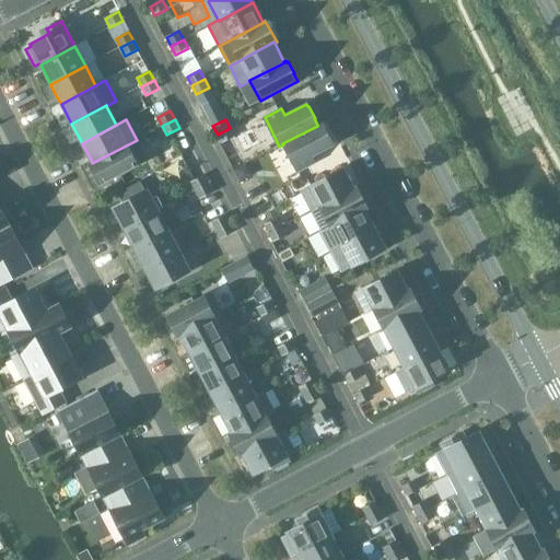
[(317,125),(317,126),(282,143),(283,144),(298,172),(314,163),(311,156),(333,144),(331,142),(333,142),(326,130),(325,130),(322,123),(317,125)]
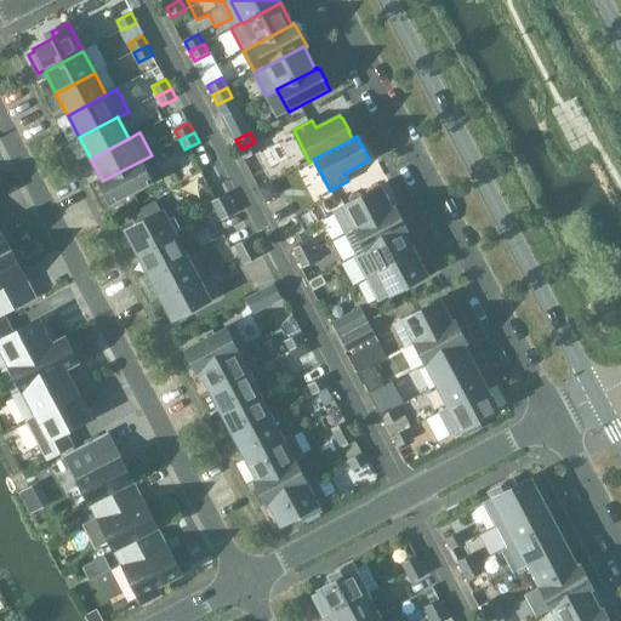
[(255,142),(241,149),(246,159),(260,152),(255,142)]
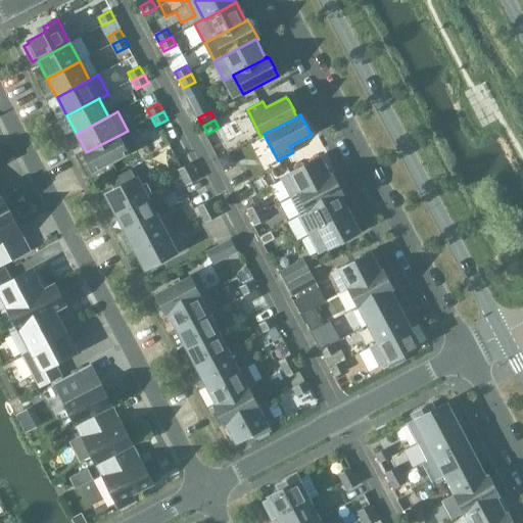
[(86,152),(86,151),(84,152),(85,154),(84,155),(89,165),(90,165),(94,173),(137,149),(128,131),(86,152)]
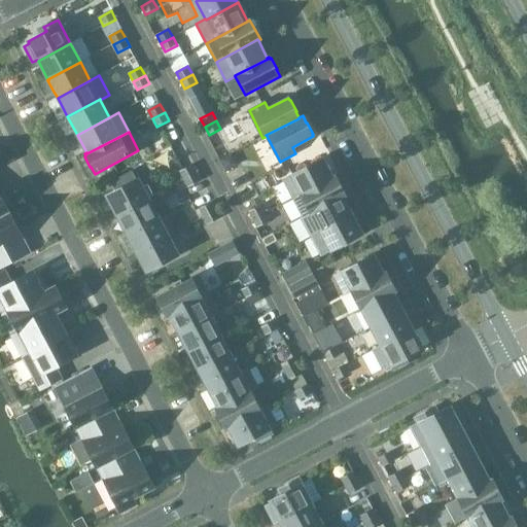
[(232,154),(221,160),(226,170),(237,165),(232,154)]
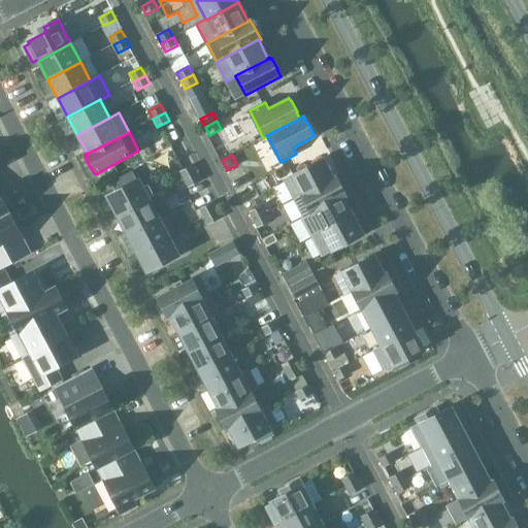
[(334,178),(333,177),(324,159),(284,179),(294,199),(334,178)]
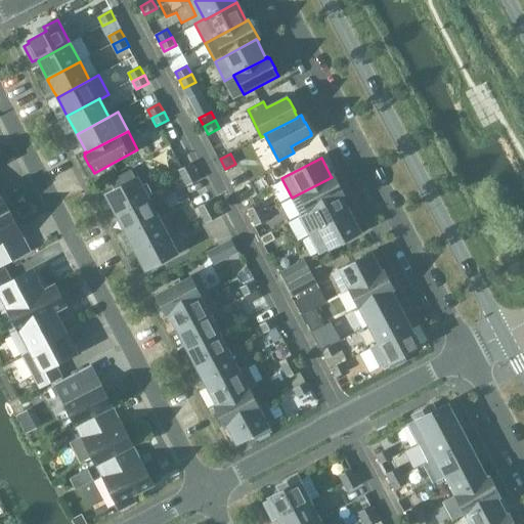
[(183,178),(195,172),(190,164),(179,170),(183,178)]
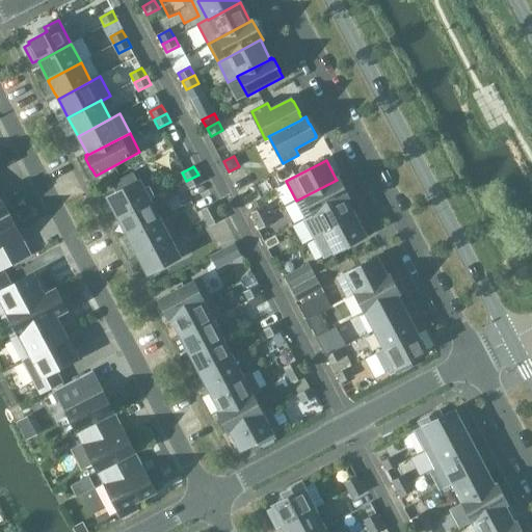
[(198,175),(186,181),(190,189),(203,183),(198,175)]
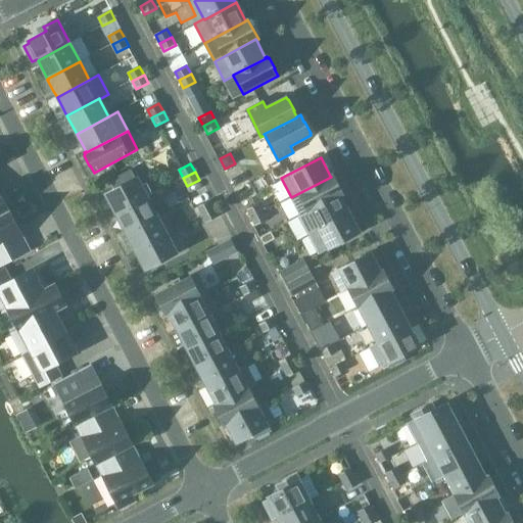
[(340,195),(342,194),(339,187),(340,187),(334,176),(333,177),(332,175),(330,176),(331,177),(291,197),(301,216),(308,212),(307,211),(340,195)]
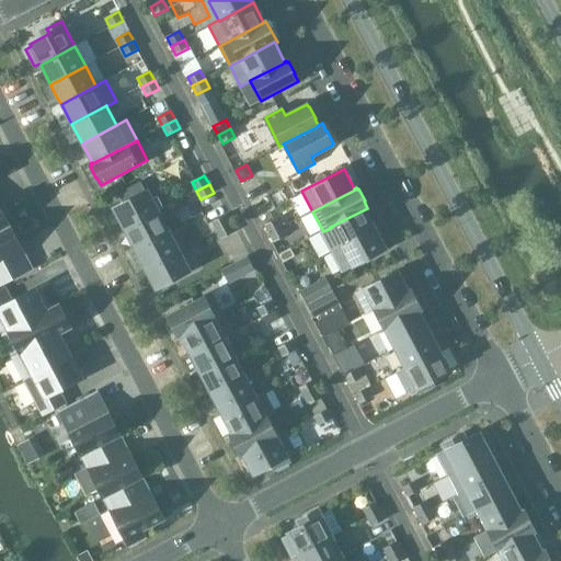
[(124,229),(159,212),(148,191),(113,209),(114,212),(119,224),(121,224),(124,229)]
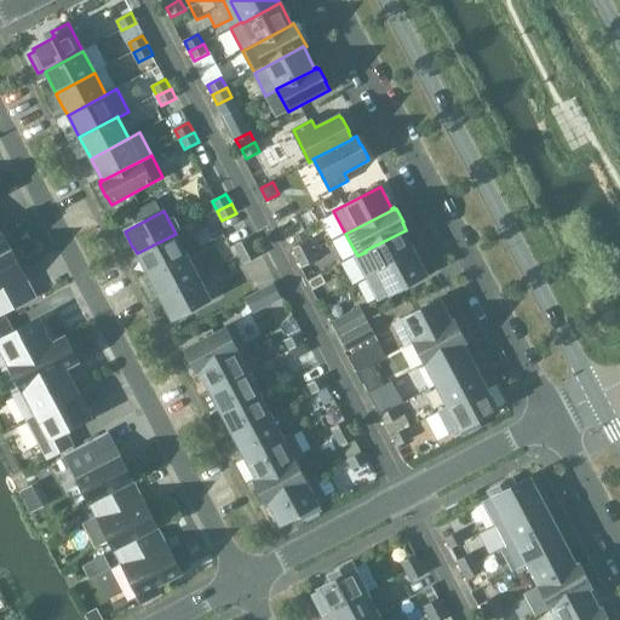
[(276,222),(282,242),(300,236),(293,216),(276,222)]
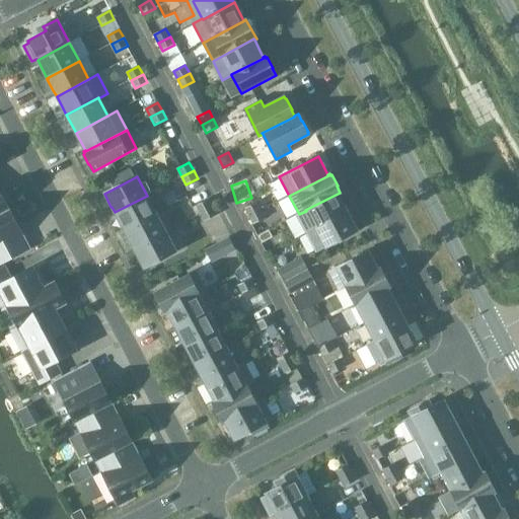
[(0,214),(10,209),(2,194),(1,194),(0,192),(0,214)]
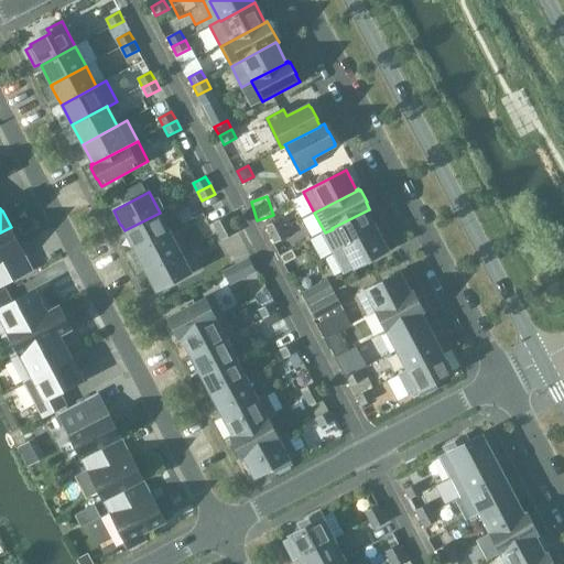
[(378,230),(367,210),(332,228),(333,229),(325,232),(323,234),(333,253),(378,230)]
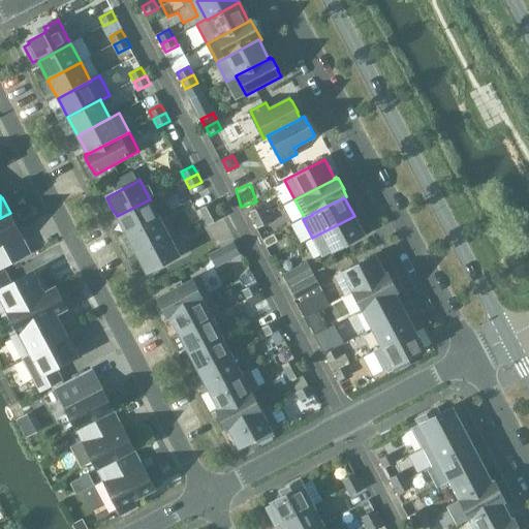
[(150,199),(117,216),(126,235),(159,218),(150,199)]
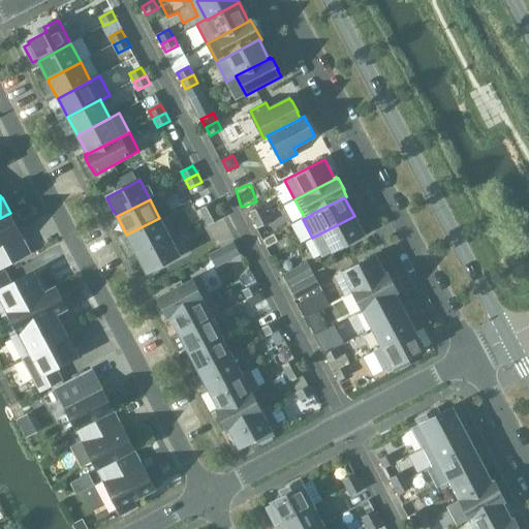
[(205,217),(217,211),(212,203),(200,210),(205,217)]
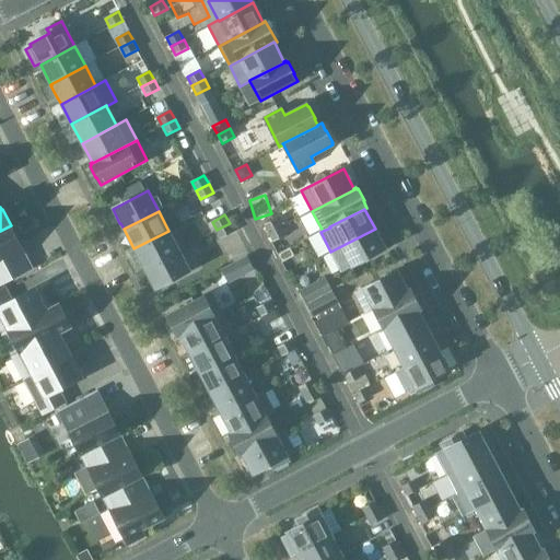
[(269,234),(282,226),(278,218),(265,225),(269,234)]
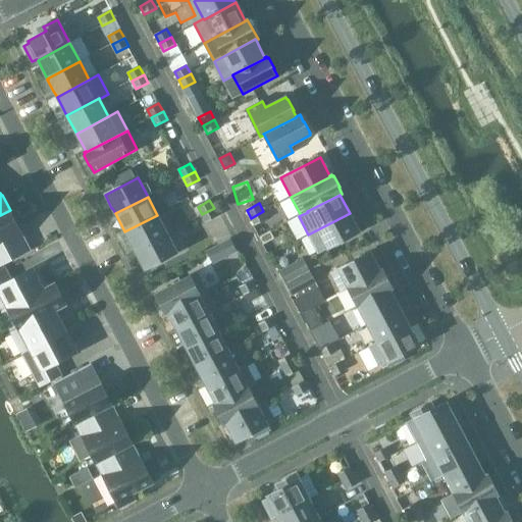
[(214,208),(202,214),(206,222),(218,216),(214,208)]
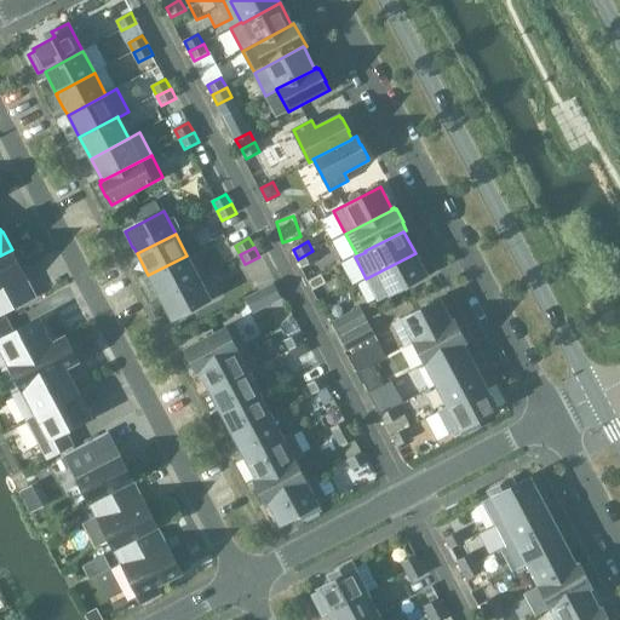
[(0,256),(0,315),(35,297),(35,296),(32,297),(21,275),(23,274),(21,268),(22,268),(12,250),(0,256)]
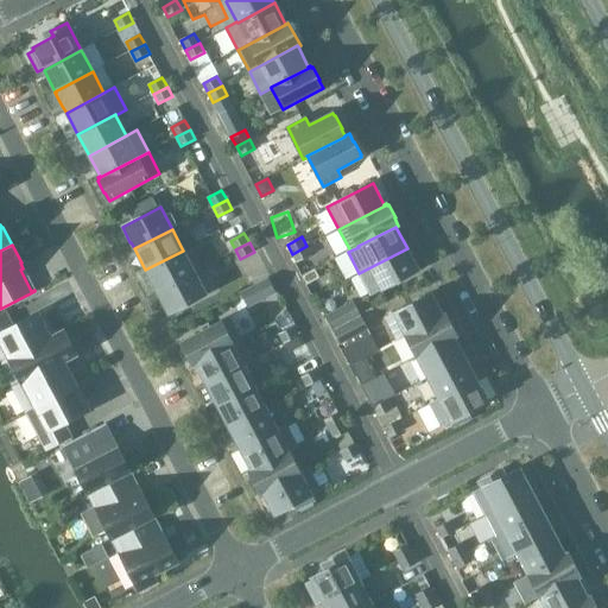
[(306,246),(292,254),(297,263),(311,255),(306,246)]
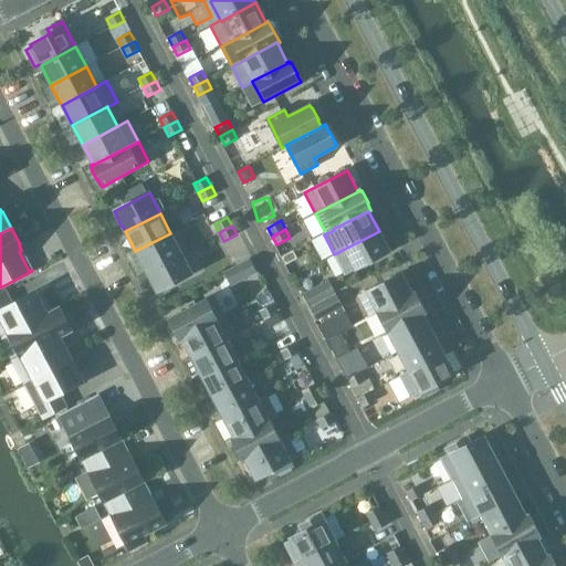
[(383,237),(379,231),(334,254),(345,274),(389,251),(388,249),(389,249),(383,237)]
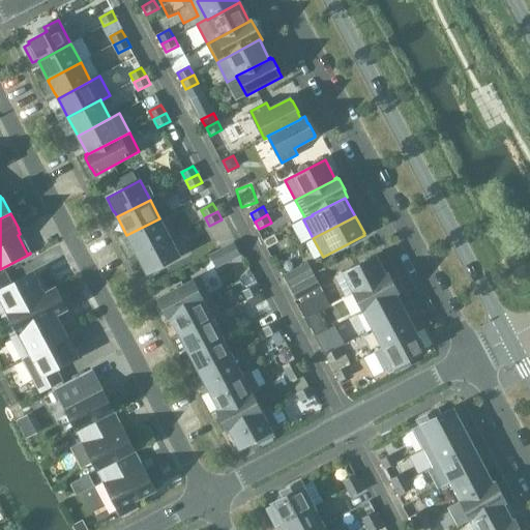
[(159,218),(126,235),(130,241),(129,242),(135,253),(136,253),(137,254),(170,237),(159,218)]
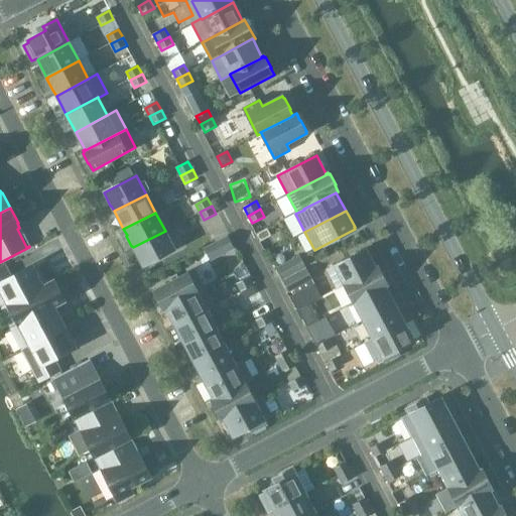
[(267,229),(256,235),(261,243),(271,238),(267,229)]
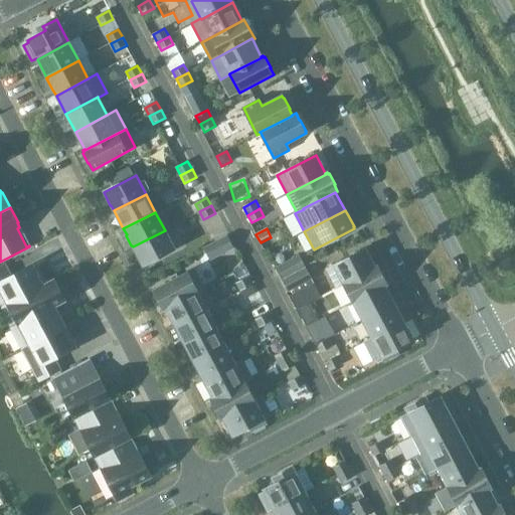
[(174,248),(165,230),(133,246),(143,266),(174,248)]
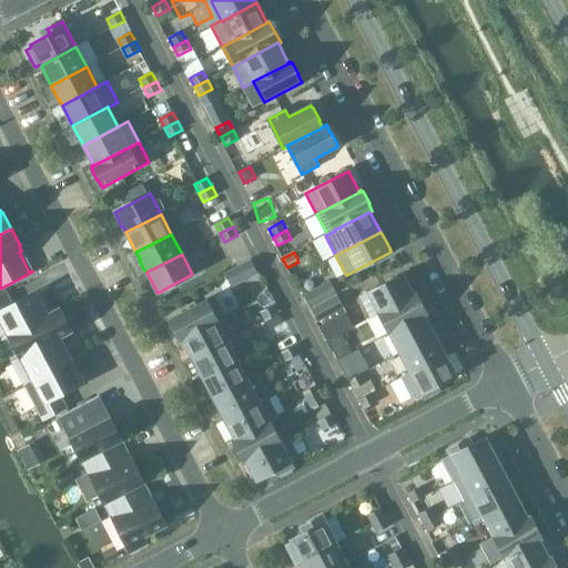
[(250,261),(225,274),(232,286),(256,274),(250,261)]
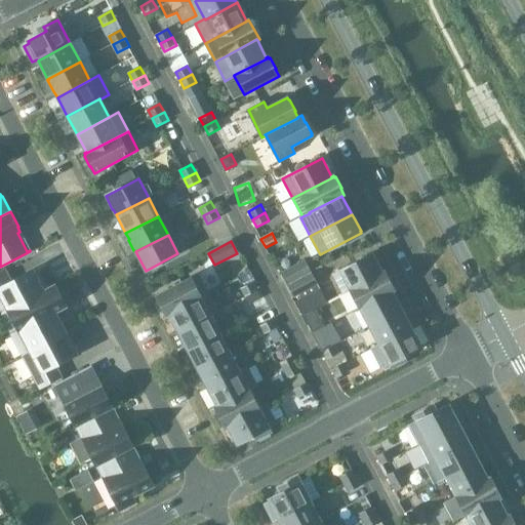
[(381,272),(372,253),(332,275),(342,294),(350,290),(350,289),(382,273),(381,272)]
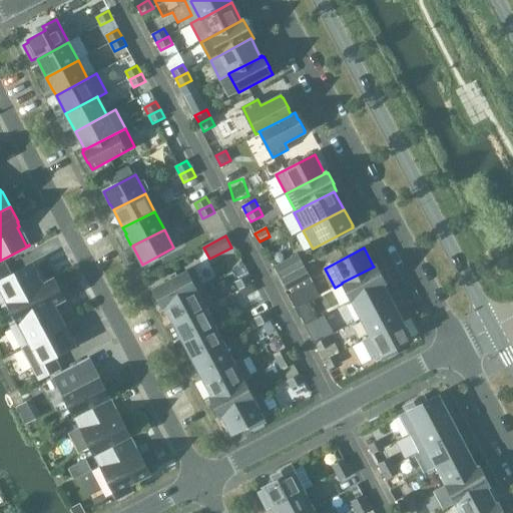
[(282,279),(304,267),(298,255),(276,267),(282,279)]
